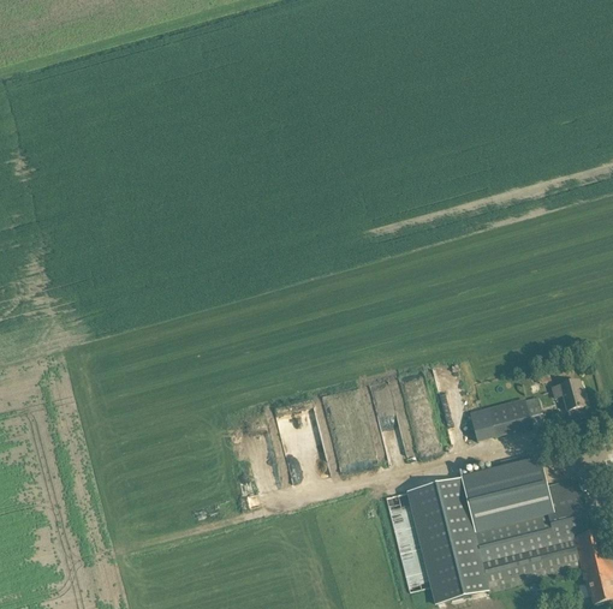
[(539,380),(548,377),(547,369),(537,371),(539,380)]
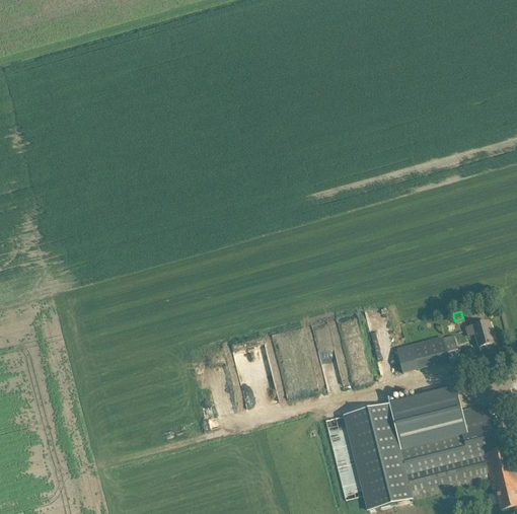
[(493,340),(487,317),(464,323),(467,333),(473,331),(477,344),(493,340)]
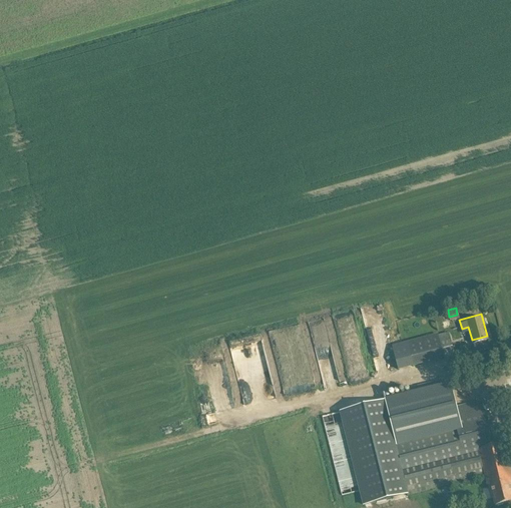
[(453,351),(447,329),(437,331),(436,329),(391,342),(397,366),(453,351)]
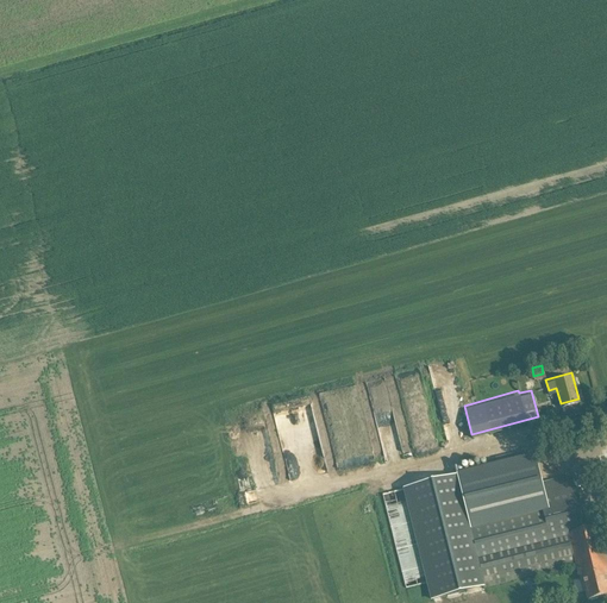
[(540,477),(533,451),(456,470),(483,582),(574,560),(567,528),(582,525),(569,470),(540,477)]
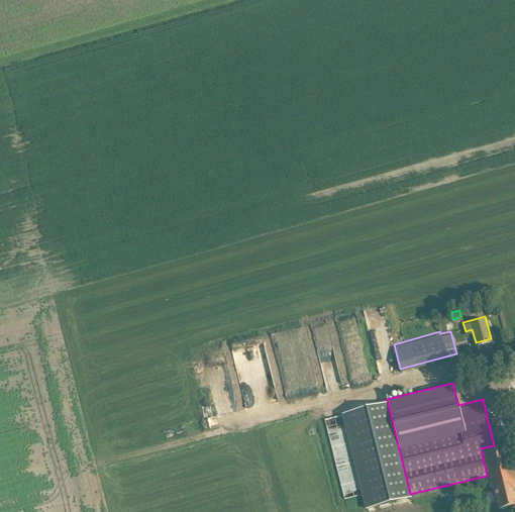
[(397,497),(374,403),(323,415),(342,494),(363,489),(367,505),(397,497)]
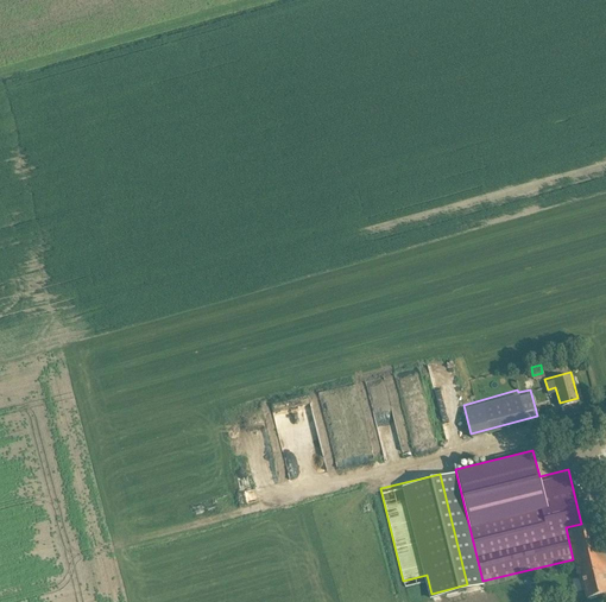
[(605,589),(605,575),(604,566),(605,565),(605,559),(597,519),(581,524),(566,527),(573,559),(576,574),(580,572),(586,595),(605,589)]
